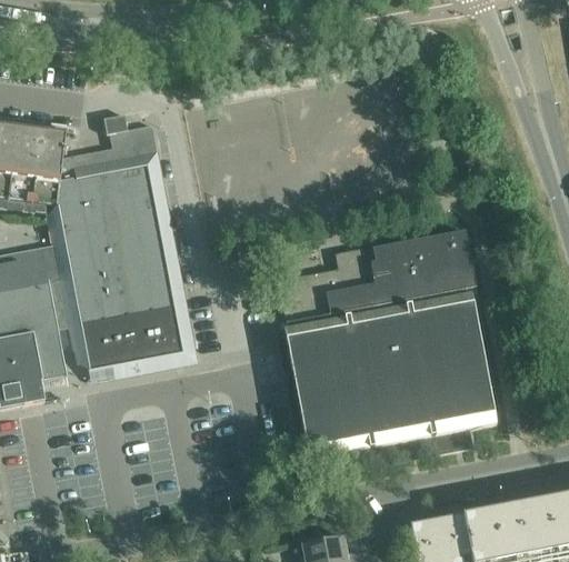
[(107,132),(109,132),(109,131),(128,128),(127,127),(125,112),(103,117),(107,132)]
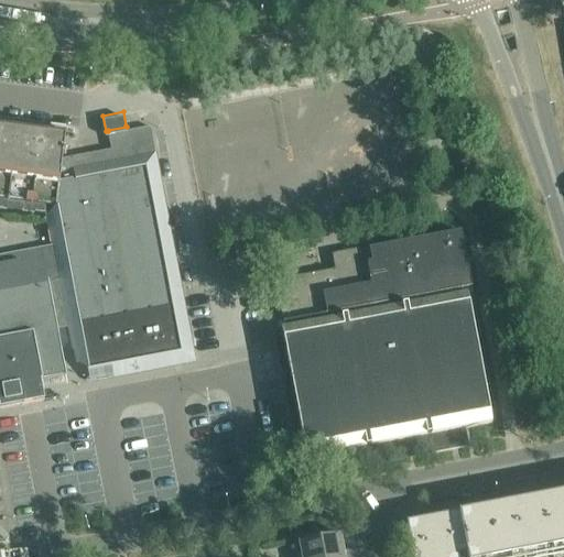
[(0,194),(56,201),(62,153),(65,129),(0,120),(0,194)]
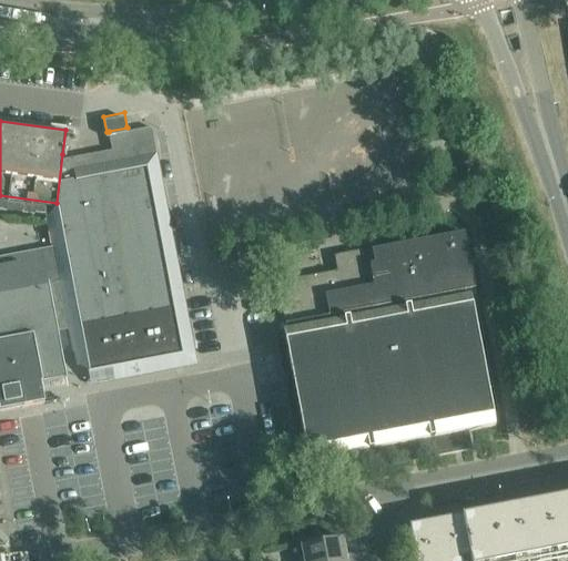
[(62,154),(57,203),(66,248),(83,345),(84,345),(87,360),(97,367),(194,348),(154,135),(153,135),(151,122),(127,126),(128,128),(109,131),(109,132),(112,145),(62,154)]
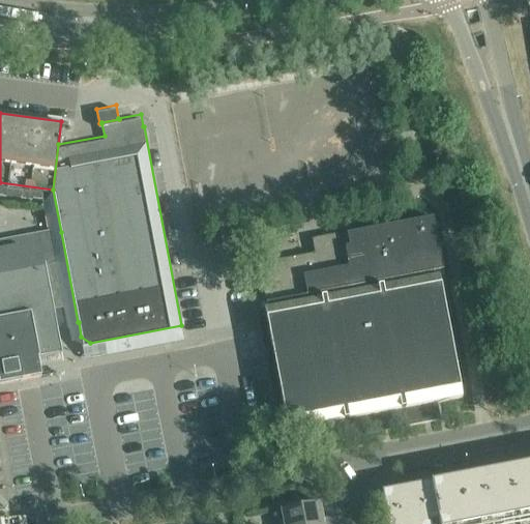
[(265,304),(288,426),(312,421),(316,439),(440,415),(437,398),(461,394),(438,271),(436,272),(436,267),(443,266),(433,213),(347,229),(348,233),(329,236),(330,243),(315,246),(315,249),(259,259),(267,303),(265,304)]
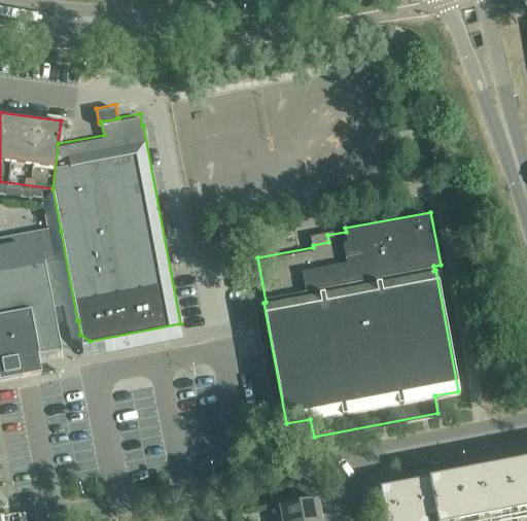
[(51,233),(18,240),(44,257),(62,347),(73,344),(90,341),(80,335),(78,320),(61,231),(51,233)]
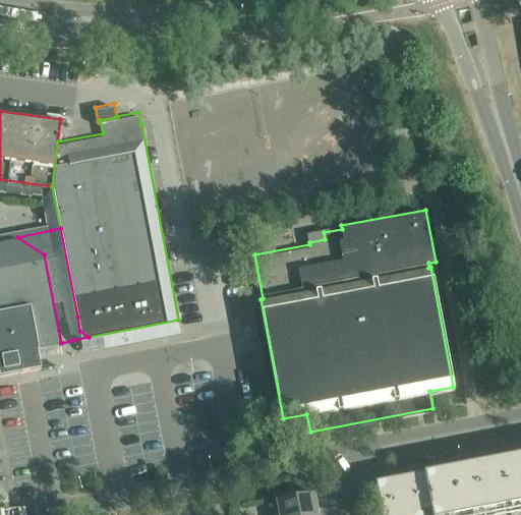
[(0,373),(41,364),(38,347),(61,343),(60,337),(44,254),(17,237),(0,239),(0,373)]
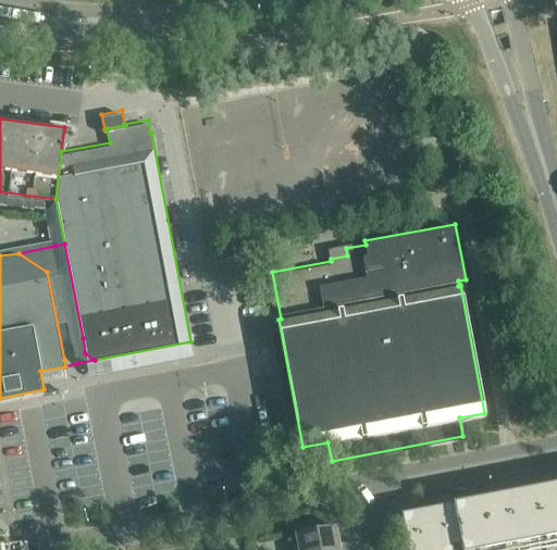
[(556,482),(443,503),(441,504),(442,510),(404,517),(403,511),(400,512),(408,549),(452,549),(449,539),(455,538),(459,537),(461,549),(522,549),(556,544),(556,482)]
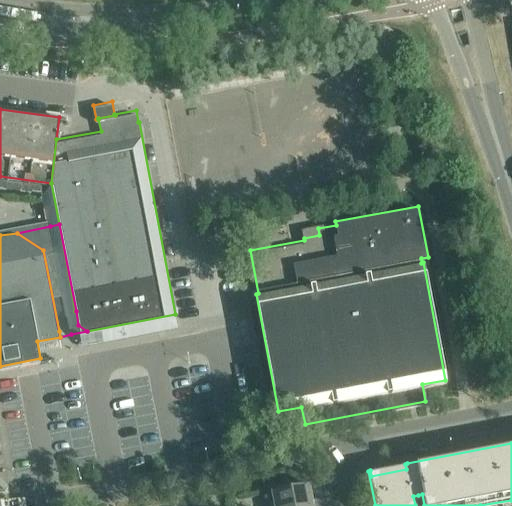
[(272,487),(275,505),(278,505),(312,500),(313,505),(327,502),(325,493),(311,496),(308,480),(272,487)]
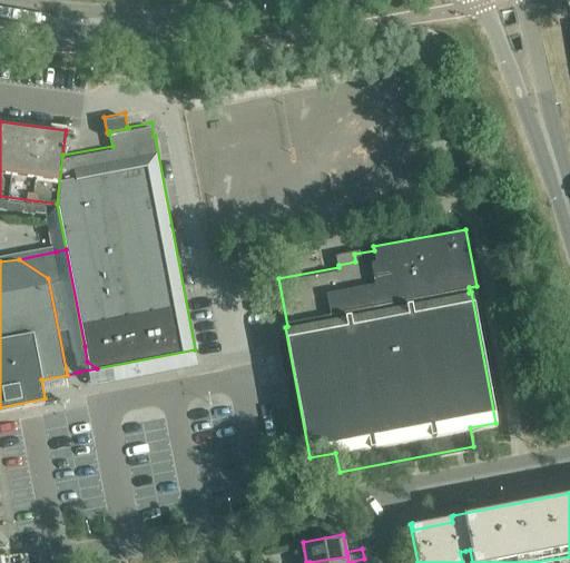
[(19,550),(21,562),(30,562),(28,547),(19,550)]
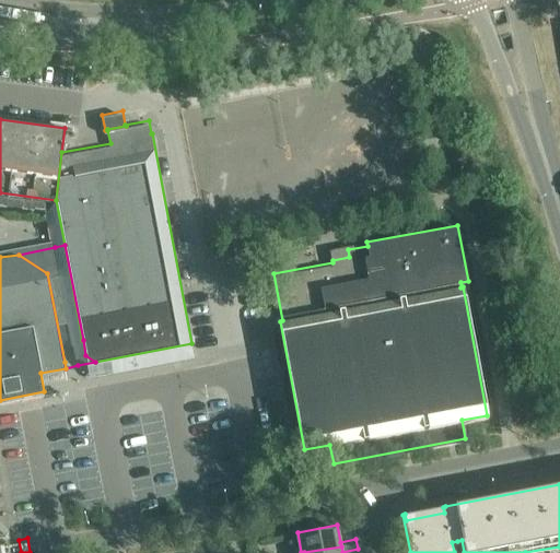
All buildings are outlined.
